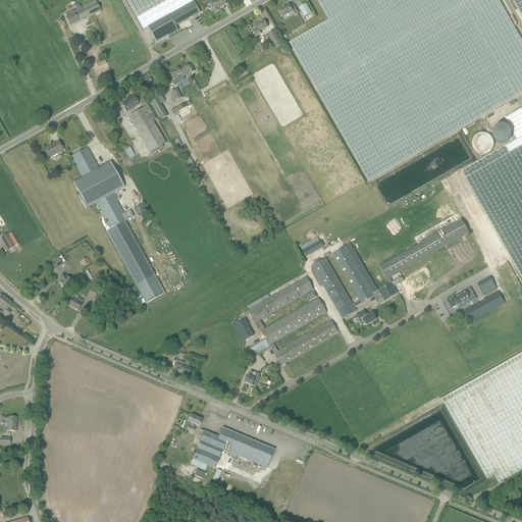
[(126,0),(136,15),(162,0),(126,0)]
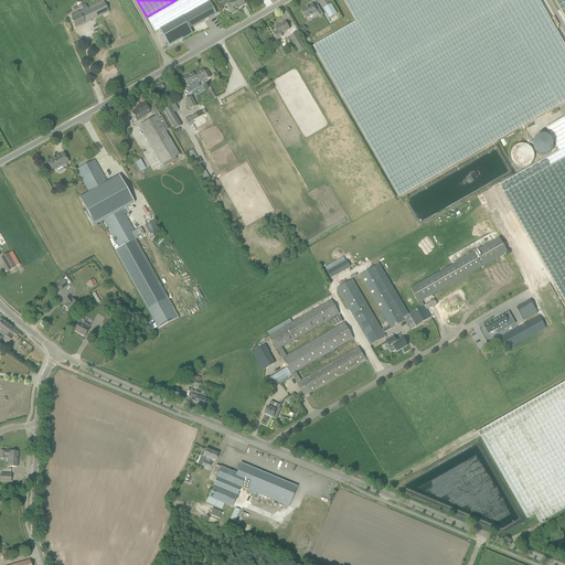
[(176,0),(147,17),(156,32),(159,30),(169,48),(183,40),(180,35),(190,30),(190,29),(216,13),(209,0),(176,0)]
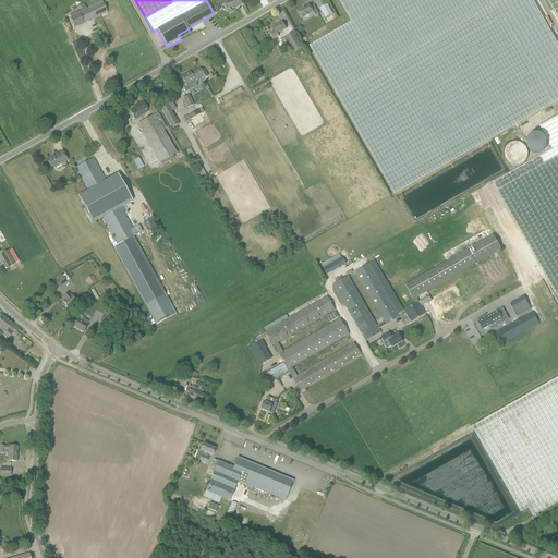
[(228,0),(229,0),(220,5),(222,10),(225,10),(227,9),(229,14),(233,11),(232,10),(242,4),(239,0),(228,0)]
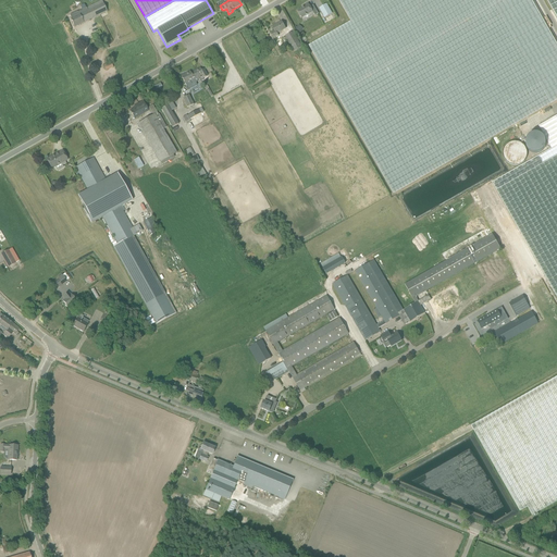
[(338,0),(351,22),(309,46),(394,194),(556,100),(556,45),(531,0),(338,0)]
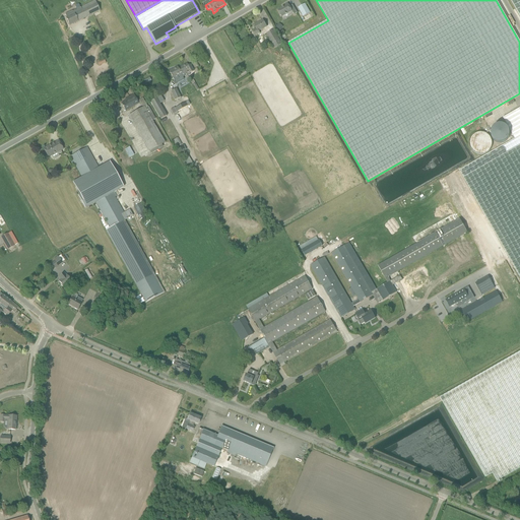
[(519,0),(510,0),(519,17),(519,0)]
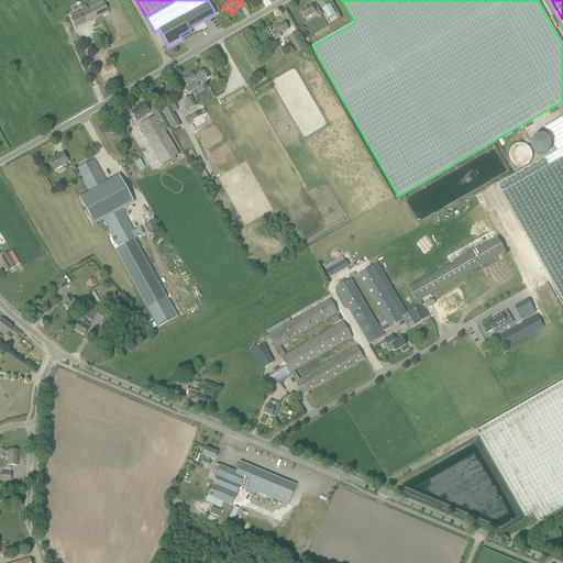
[(78,12),(70,15),(72,20),(73,23),(75,28),(108,12),(106,7),(103,1),(88,9),(88,8),(87,9),(83,10),(78,12)]
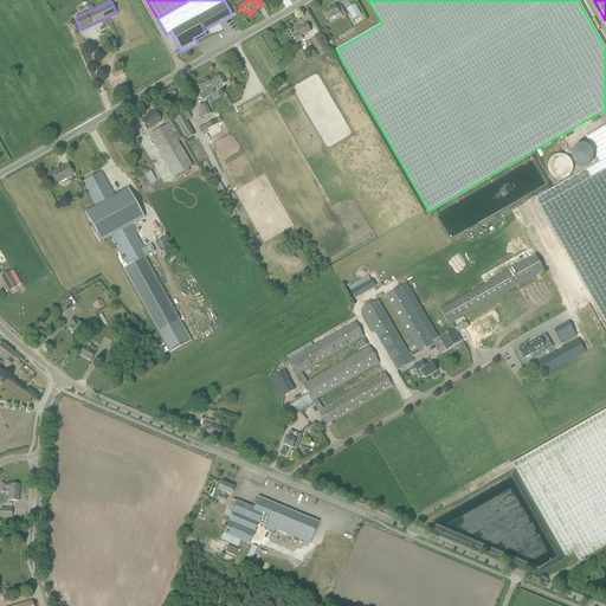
[(341,13),(335,5),(330,7),(330,8),(323,12),(328,20),(341,13)]
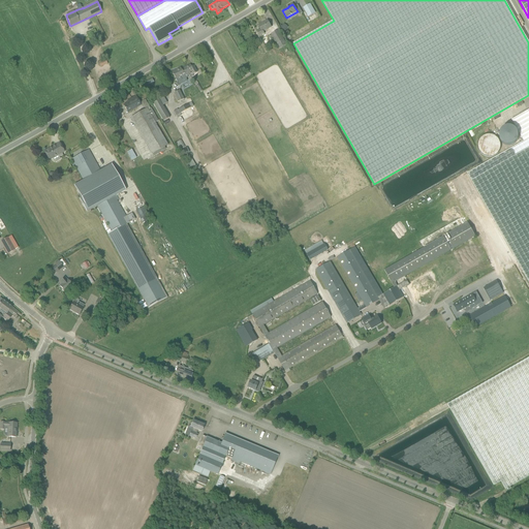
[(315,13),(310,4),(303,8),(308,18),(315,13)]
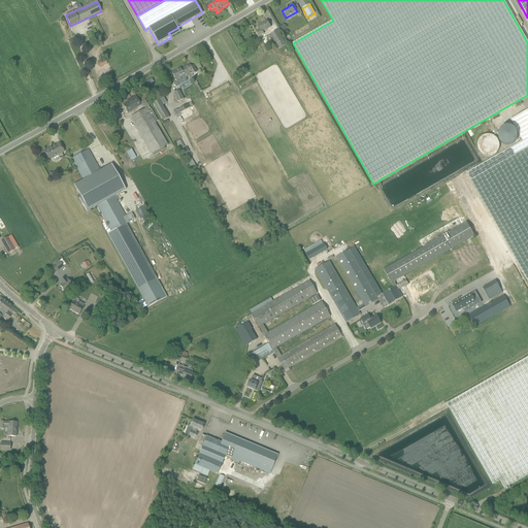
[(263,32),(266,30),(270,27),(267,21),(258,26),(261,29),(257,31),(260,36),(264,34),(263,32)]
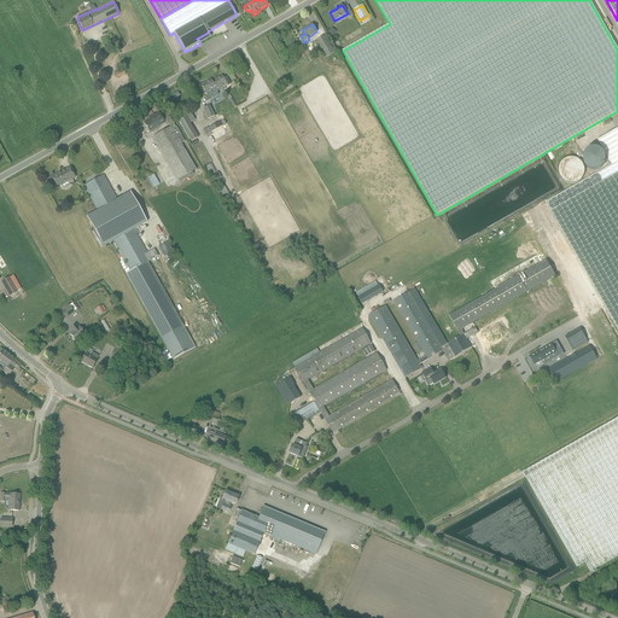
[(325,35),(320,39),(316,40),(326,57),(334,53),(325,35)]
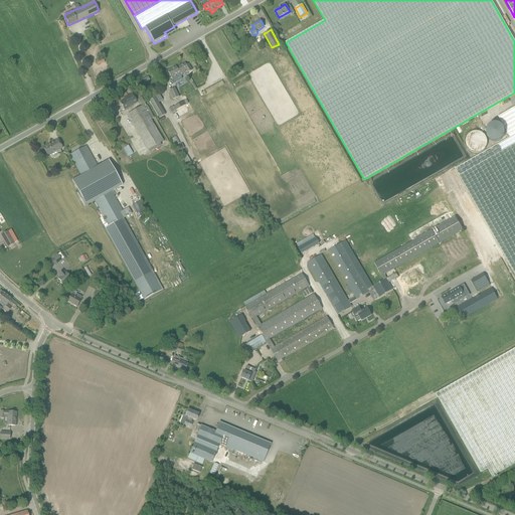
[(92,33),(86,36),(89,41),(95,39),(92,33)]
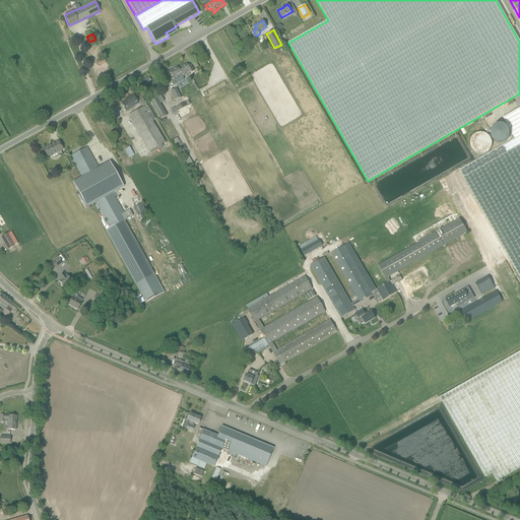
[(190,75),(189,74),(194,71),(190,65),(188,66),(187,64),(184,65),(183,66),(178,69),(177,67),(170,71),(175,81),(179,79),(177,76),(183,73),(184,75),(185,75),(186,77),(188,76),(190,75)]
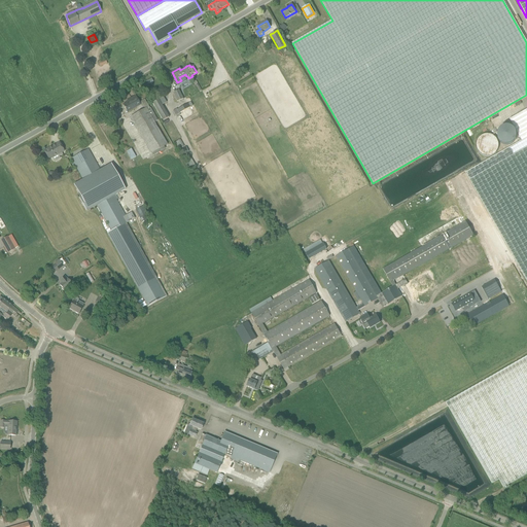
[(173,93),(177,102),(183,99),(179,91),(173,93)]
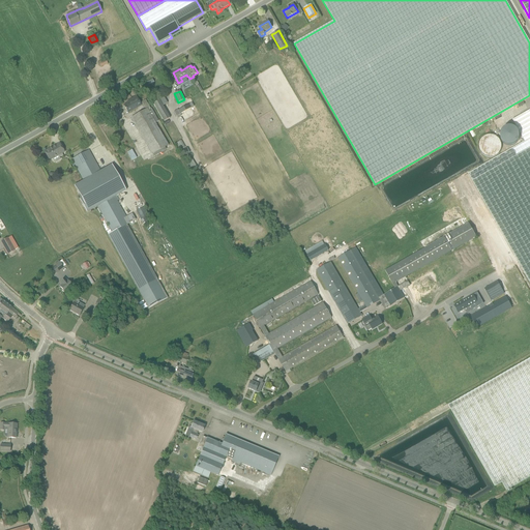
[(124,106),(125,109),(128,113),(141,106),(136,97),(128,101),(129,102),(124,106)]
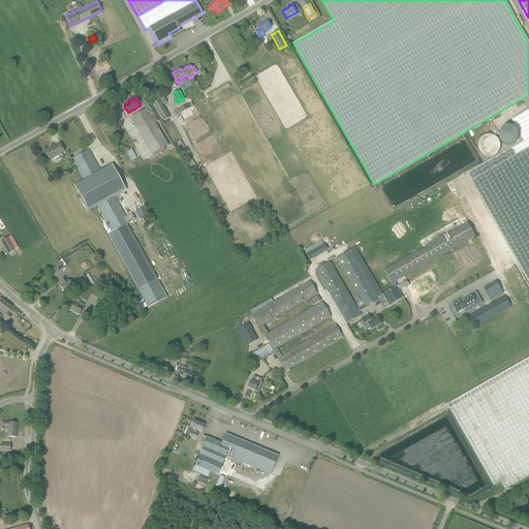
[(167,145),(155,123),(158,121),(153,112),(151,109),(150,110),(145,100),(142,102),(142,103),(142,104),(143,104),(146,110),(131,118),(152,154),(167,145)]
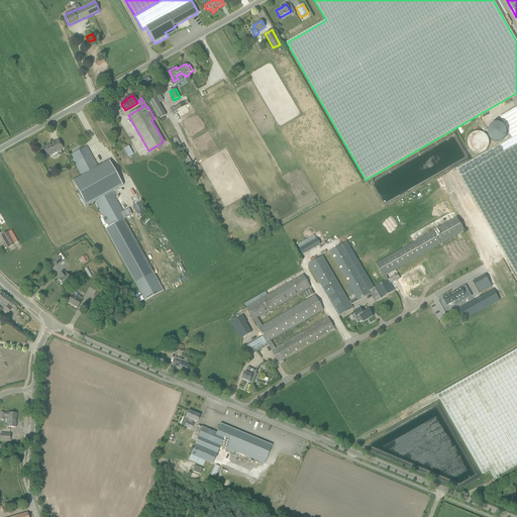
[(149,101),(160,119),(166,115),(156,98),(149,101)]
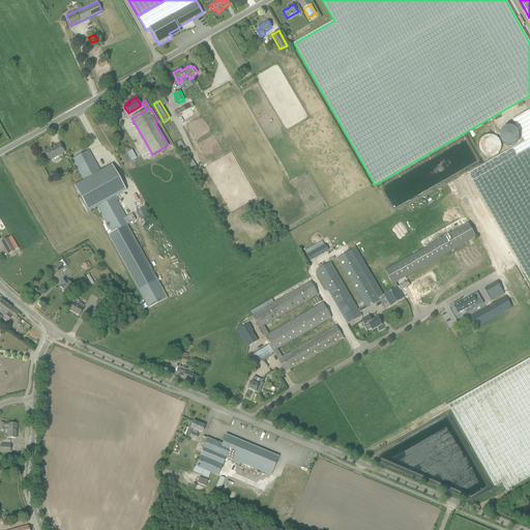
[(178,110),(174,112),(176,117),(180,114),(194,107),(192,102),(188,105),(178,110)]
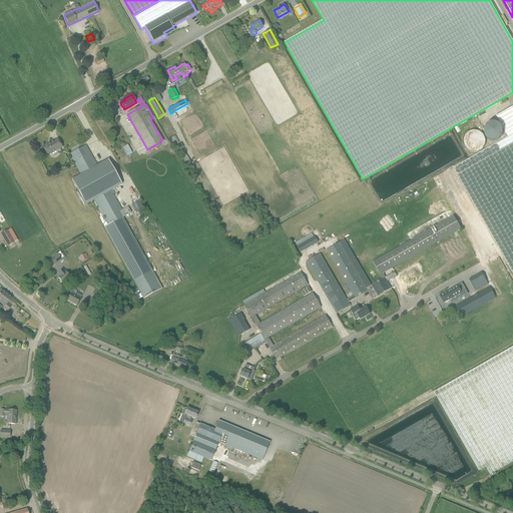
[(508,137),(453,168),(512,273),(512,106),(512,107),(496,116),(508,137)]
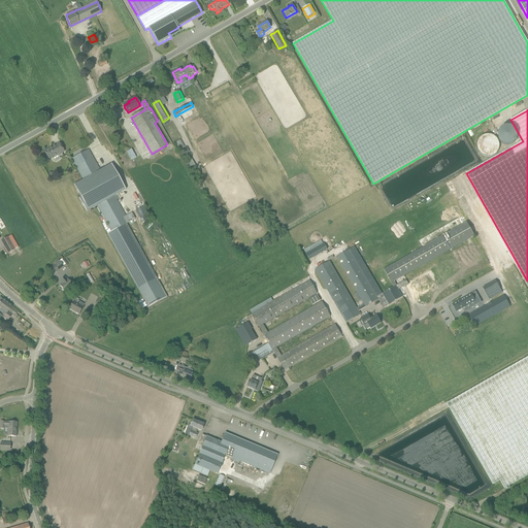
[(502,149),(493,132),(475,141),(485,158),(502,149)]
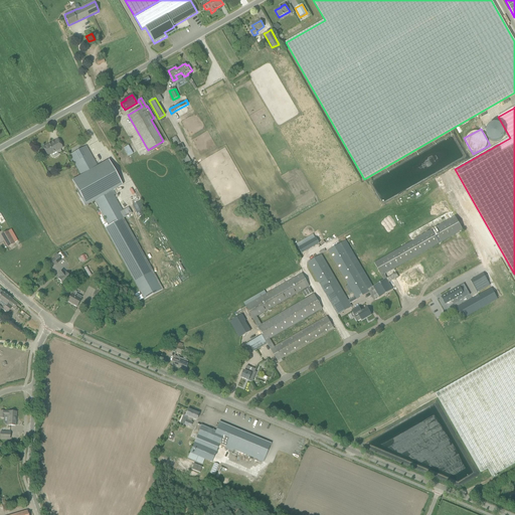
[(177,136),(172,139),(176,147),(178,146),(180,150),(185,148),(183,144),(181,145),(177,136)]
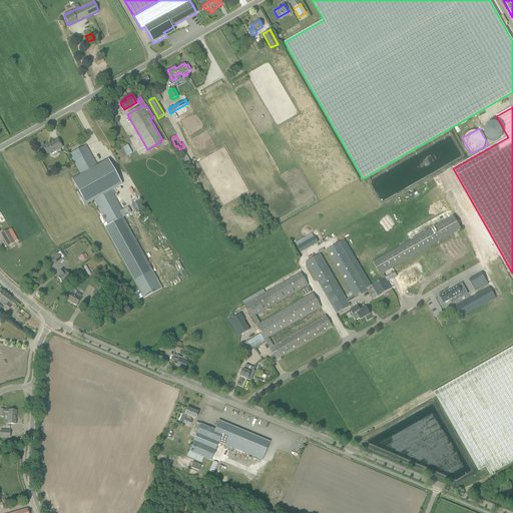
[(57,139),(43,147),(48,155),(51,153),(53,156),(58,154),(57,152),(56,150),(60,148),(62,147),(57,139)]
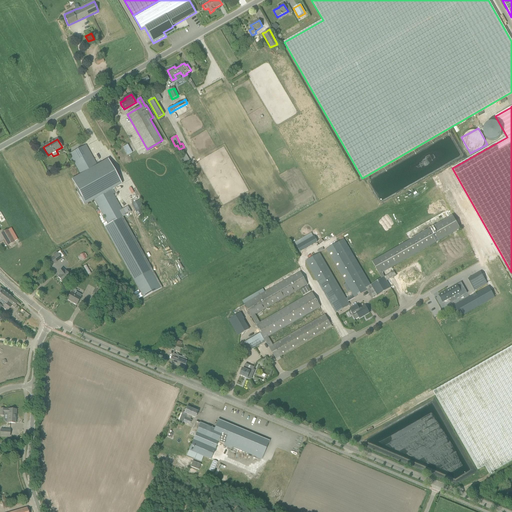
[(85,145),(69,154),(81,175),(97,166),(85,145)]
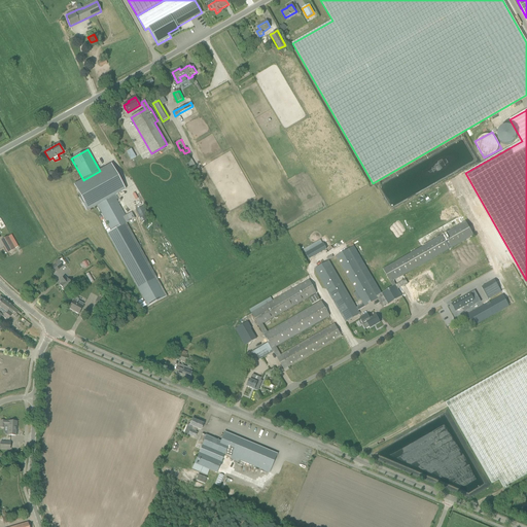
[(83,180),(74,185),(80,198),(79,199),(86,211),(97,205),(113,196),(125,189),(121,184),(110,165),(100,171),(83,180)]
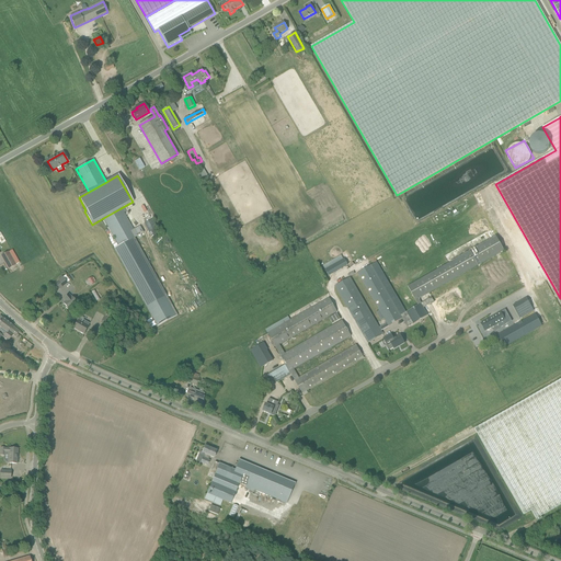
[(297,201),(281,208),(285,218),(301,212),(297,201)]
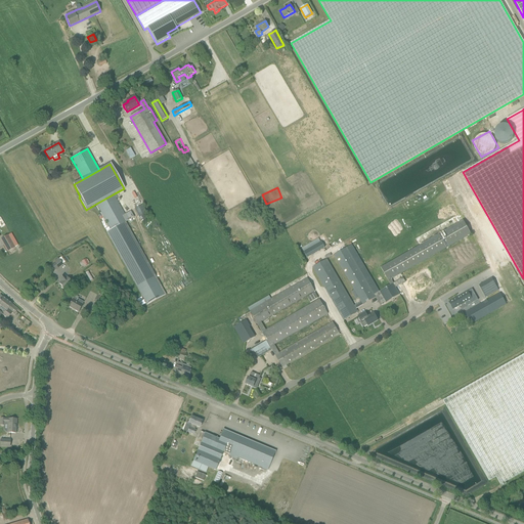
[(466,191),(452,198),(461,215),(470,210),(469,208),(472,207),(466,191)]
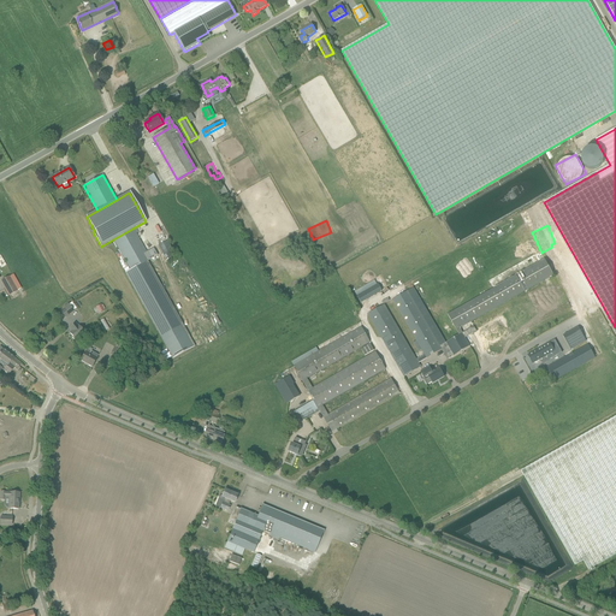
[(132,229),(113,240),(130,270),(146,261),(148,260),(157,255),(153,249),(146,253),(132,229)]
